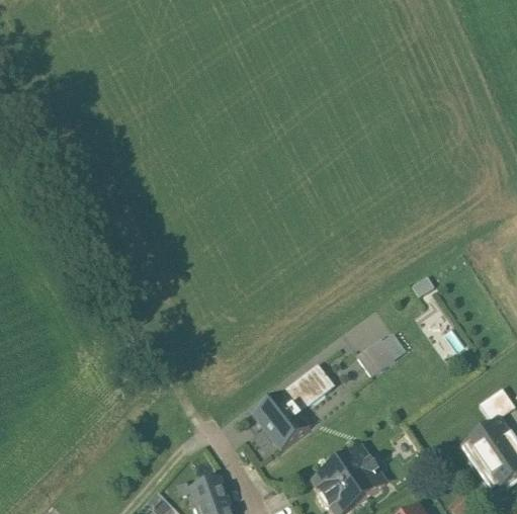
[(379,339),(355,356),(369,375),(393,358),(379,339)]
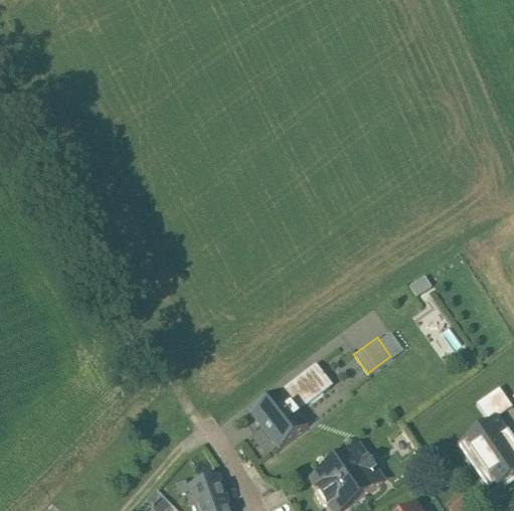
[(279,390),(250,412),(278,447),(307,424),(296,411),(329,386),(312,364),(279,390)]
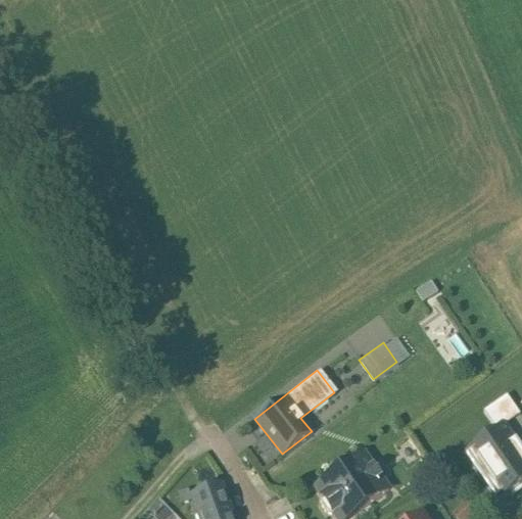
[(521,451),(503,423),(464,450),(497,499),(521,481),(521,451)]
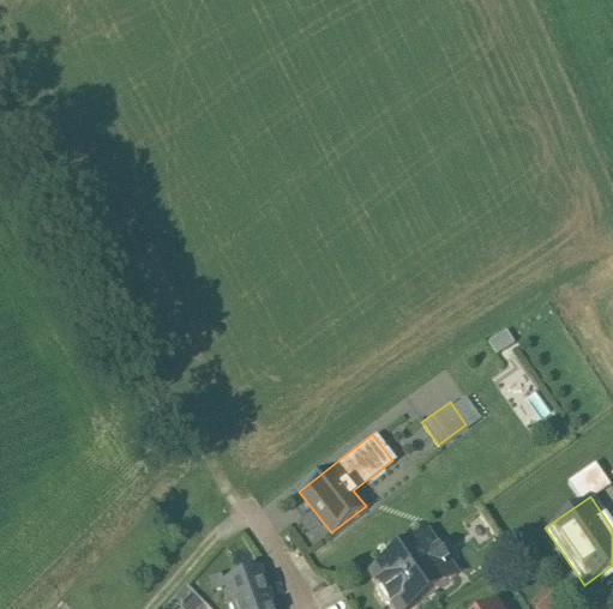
[(232,570),(192,584),(209,607),(230,600),(234,608),(275,608),(258,561),(240,528),(218,543),(232,570)]
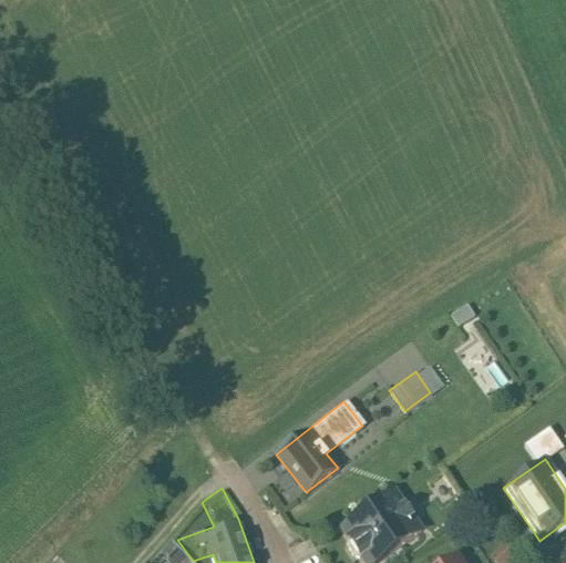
[(393,491),(341,526),(349,538),(347,539),(346,545),(352,554),(359,555),(360,554),(366,562),(369,562),(420,529),(393,491)]
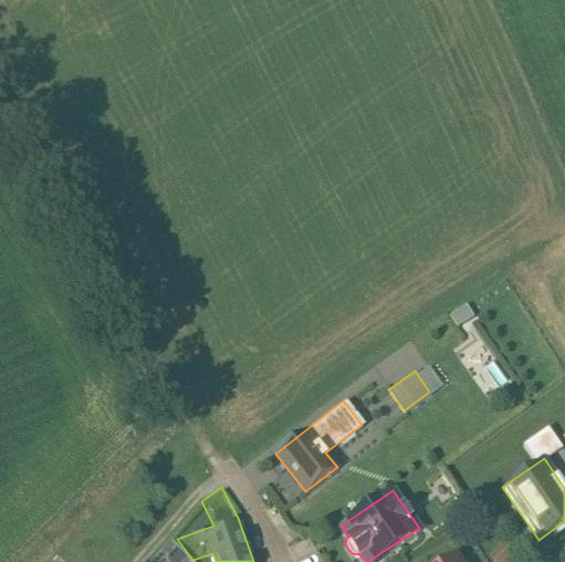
[(505,539),(489,553),(495,561),(501,561),(515,550),(505,539)]
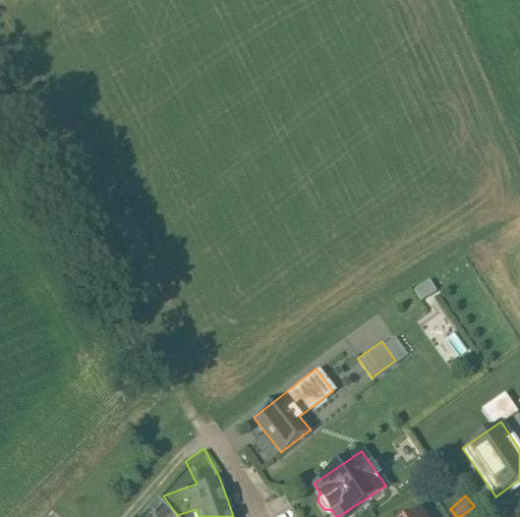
[(163,516),(171,510),(163,501),(152,511),(157,516),(163,516)]
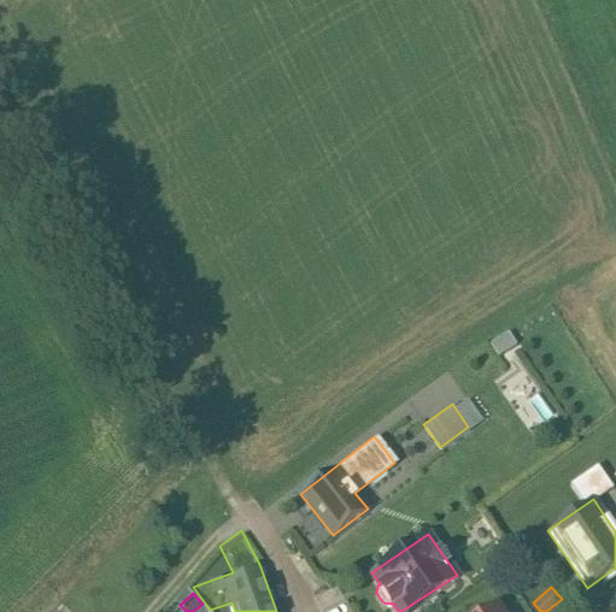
[(504,611),(498,601),(482,611),(504,611)]
